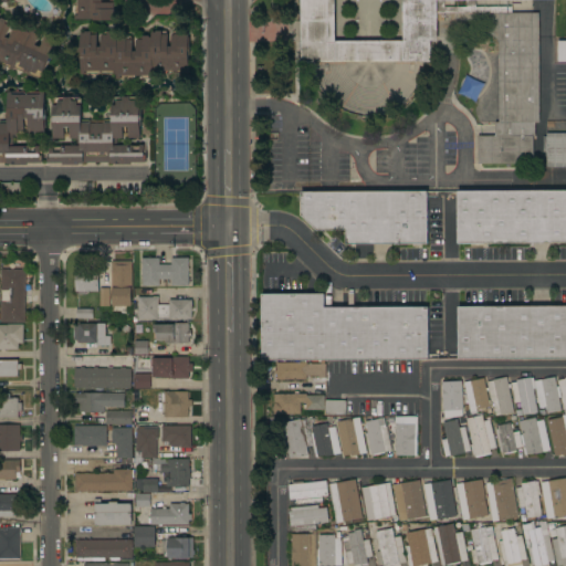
[(75,0),(113,0),(113,3),(116,4),(116,9),(117,9),(117,20),(92,21),(92,19),(75,19),(75,0)]
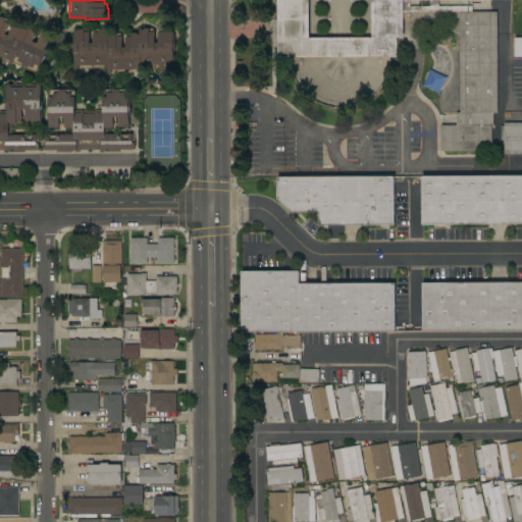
[(437,0),(437,6),(471,6),(471,12),(497,12),(497,113),(492,113),(492,125),(491,125),(491,151),(440,151),(440,125),(456,125),(456,112),(459,112),(459,12),(403,12),(403,38),(397,38),(397,57),(389,57),(389,56),(277,57),(276,0),(437,0)]
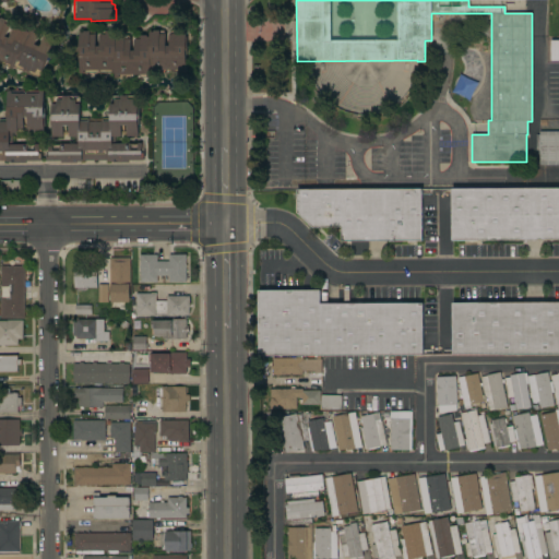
[(0,62),(0,14),(2,15),(1,18),(9,21),(10,24),(10,25),(6,36),(10,38),(14,27),(20,30),(22,24),(38,32),(39,33),(38,34),(39,34),(35,44),(40,46),(44,37),(56,42),(44,70),(42,69),(38,76),(36,76),(13,67),(12,68),(0,62)]
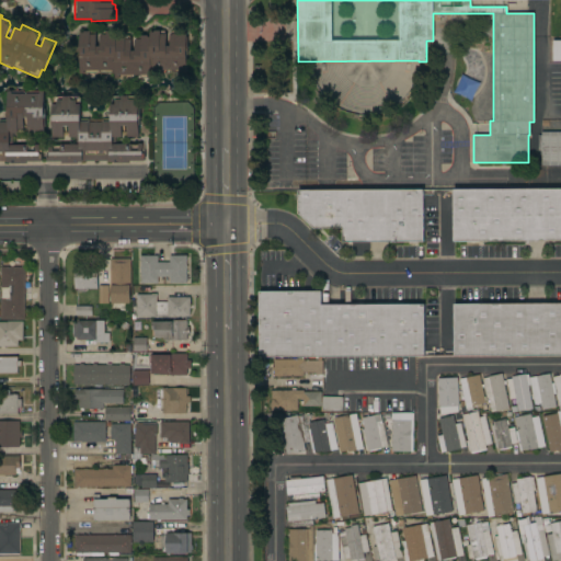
[(153,72),(153,78),(116,78),(116,73),(80,73),(80,31),(93,31),(95,34),(96,47),(100,46),(100,34),(102,32),(124,31),(130,37),(130,39),(132,50),(136,50),(135,39),(137,36),(150,36),(150,32),(164,32),(165,33),(165,34),(167,46),(171,46),(170,34),(173,31),(187,31),(187,71),(183,71),(183,72),(153,72)]
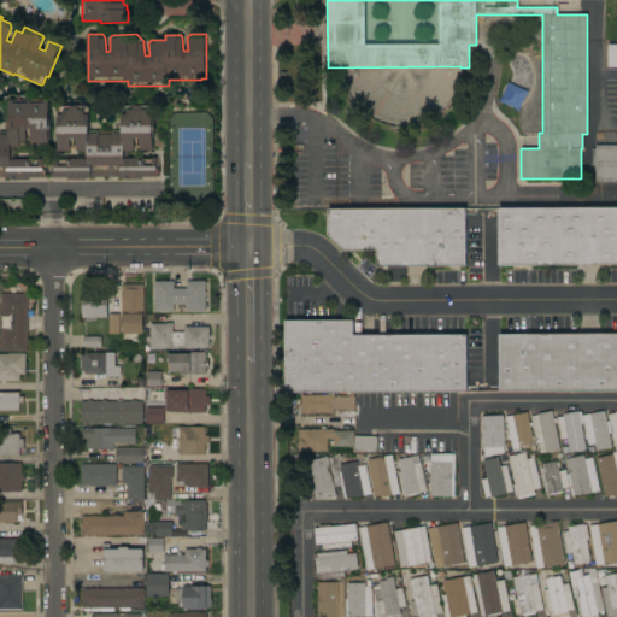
[(606,66),(616,66),(616,43),(606,43),(606,66)]
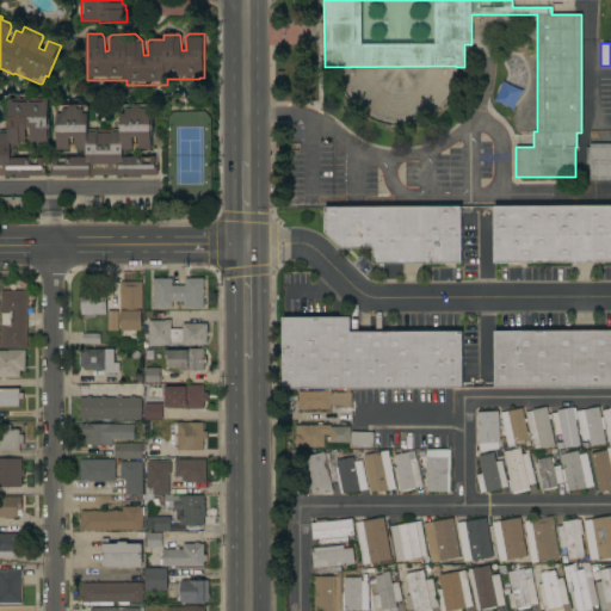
[(29,176),(29,178),(11,178),(11,177),(6,177),(6,176),(0,176),(0,133),(8,133),(8,99),(48,99),(48,124),(49,124),(49,139),(48,139),(48,144),(32,144),(30,142),(30,129),(25,129),(26,141),(23,144),(10,146),(10,158),(44,158),(44,168),(44,176),(29,176)]
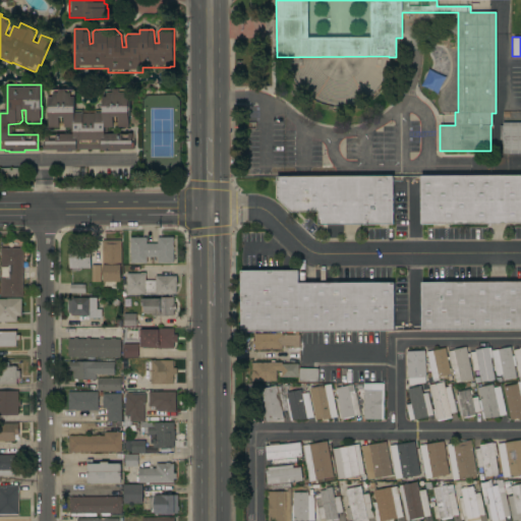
[(57,150),(43,150),(43,143),(46,143),(46,134),(73,133),(73,127),(64,127),(64,117),(59,117),(59,127),(49,127),(49,90),(72,90),(74,92),(73,110),(103,110),(103,100),(103,91),(105,90),(112,90),(112,89),(119,89),(119,90),(129,90),(129,116),(128,116),(128,126),(113,126),(113,127),(104,127),(104,133),(121,133),(121,134),(132,134),(131,142),(134,142),(134,150),(120,150),(120,152),(105,152),(105,151),(102,151),(102,150),(76,150),(76,151),(72,151),(72,152),(57,152),(57,150)]
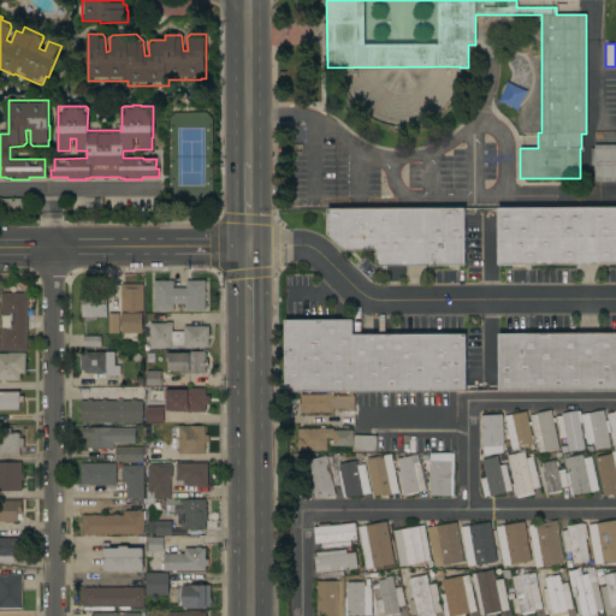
[(615,182),(594,182),(593,146),(615,144),(615,182)]
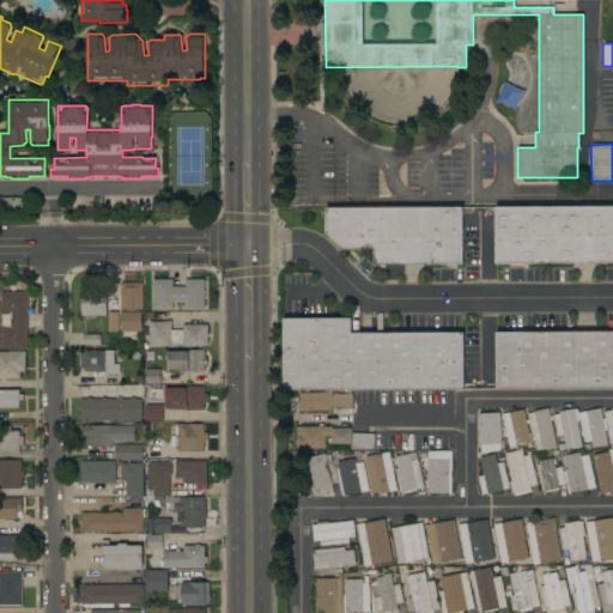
[(0,198),(23,198),(23,211),(0,211),(0,198)]
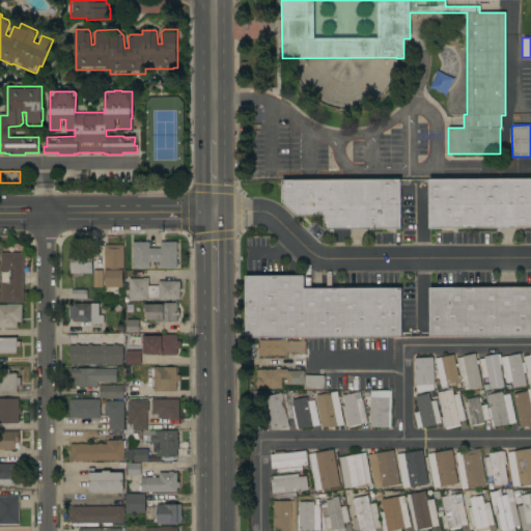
[(282,180),(400,179),(400,228),(325,229),(325,216),(296,216),(282,201),(282,180)]
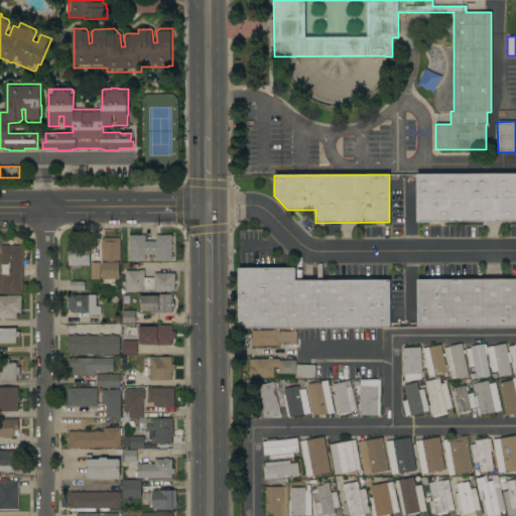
[(515,222),(417,222),(416,174),(515,174),(515,222)]
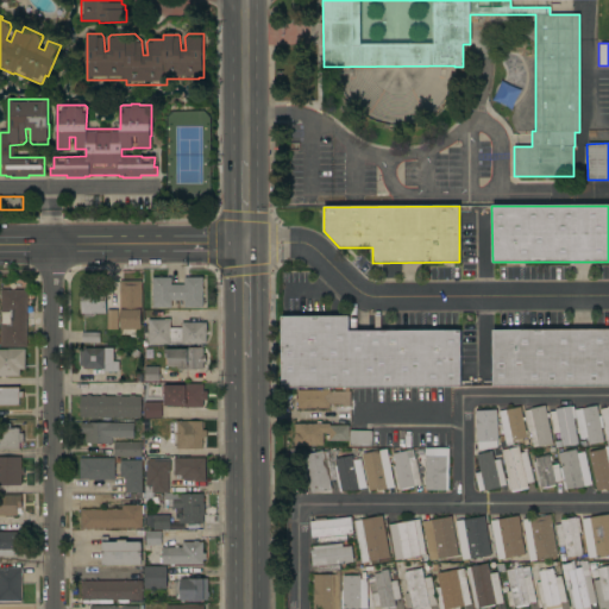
[(202,308),(183,308),(183,301),(170,301),(170,308),(152,308),(152,292),(151,292),(151,289),(152,289),(152,277),(170,277),(170,284),(184,284),(183,277),(202,277),(202,308)]
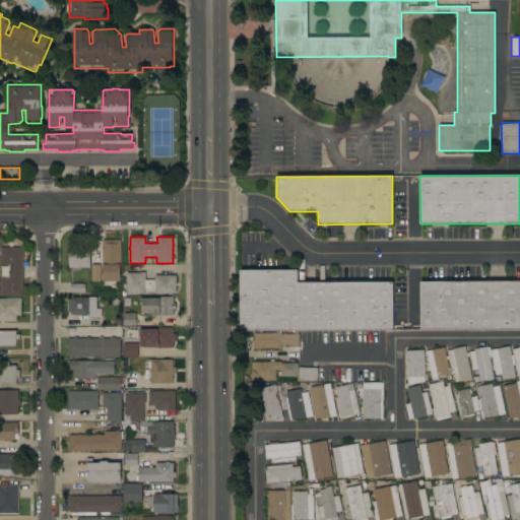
[(121,266),(120,266),(120,281),(103,282),(103,267),(102,267),(102,241),(120,240),(121,266)]
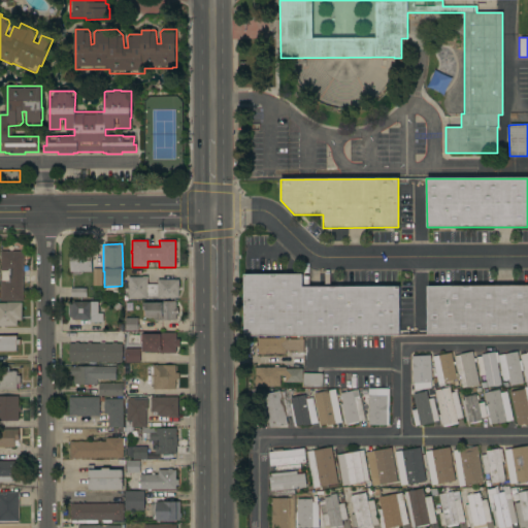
[(69,248),(91,248),(91,271),(78,272),(78,274),(70,274),(70,271),(69,271),(69,248)]
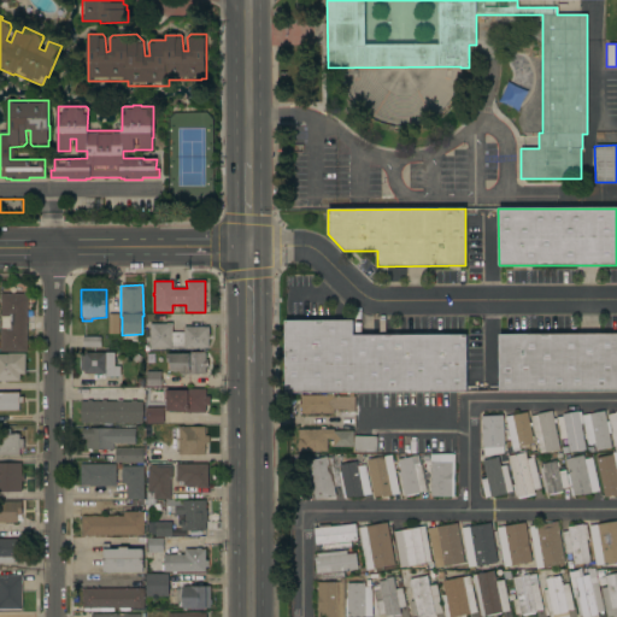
[(27,352),(0,352),(0,294),(27,294),(27,352)]
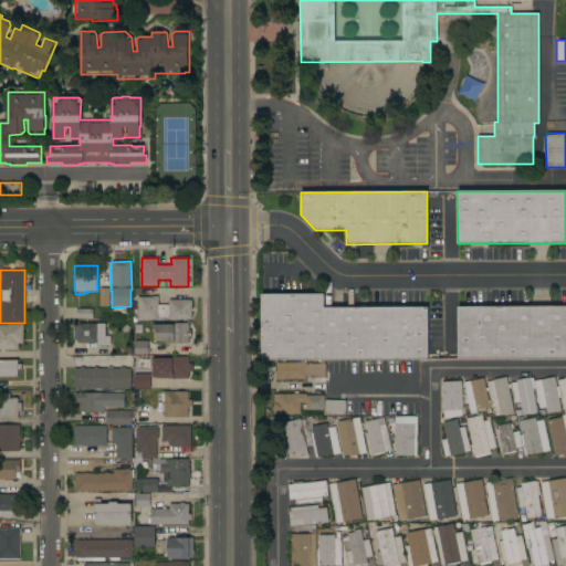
[(108,306),(100,306),(98,289),(108,289),(108,306)]
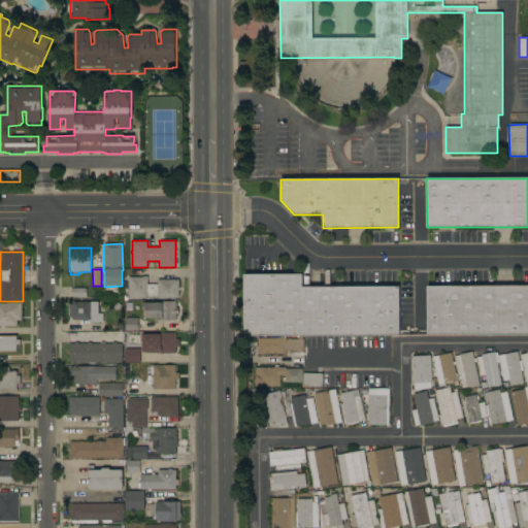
[(244,336),(243,274),(302,274),(302,287),(399,287),(399,335),(244,336)]
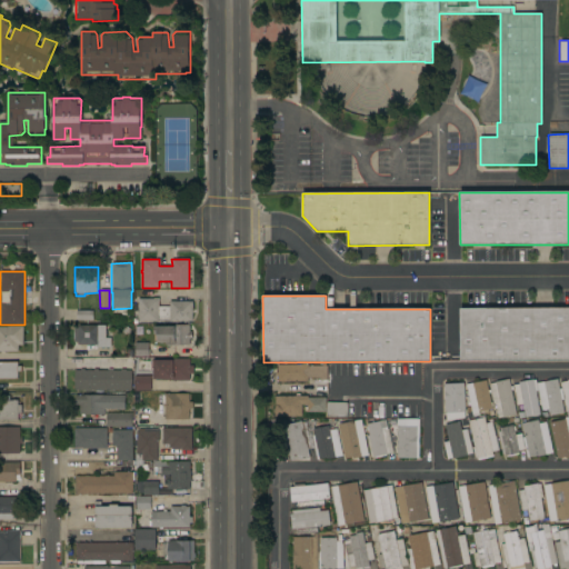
[(192,301),(192,312),(192,321),(169,321),(138,321),(138,299),(153,299),(153,298),(158,298),(158,307),(169,307),(169,301),(192,301)]
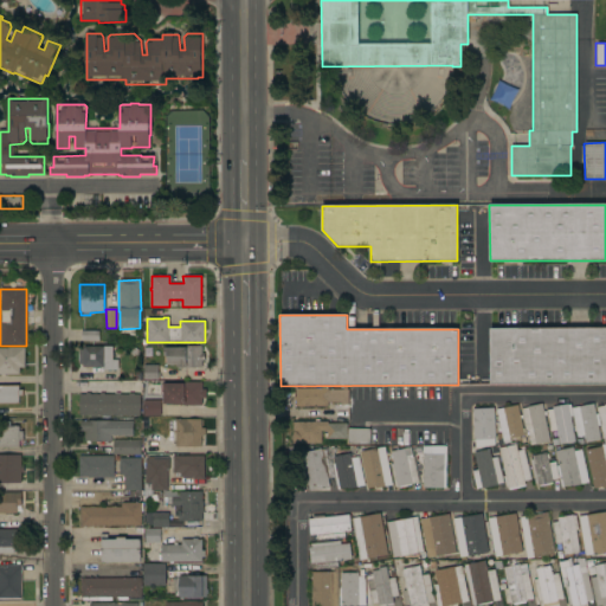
[(605,384),(490,385),(490,329),(605,328),(605,384)]
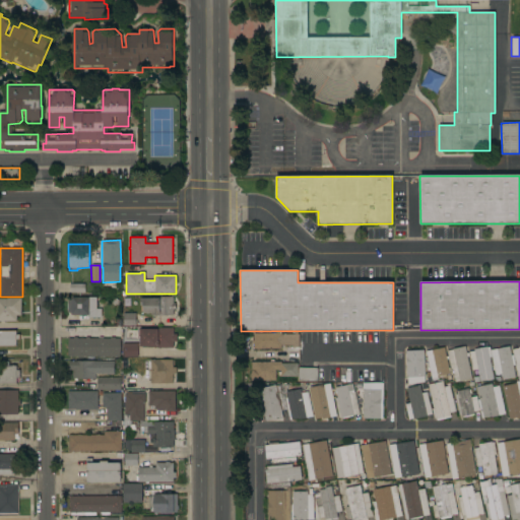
[(80,283),(80,282),(83,282),(83,283),(84,283),(84,293),(69,293),(69,283),(80,283)]
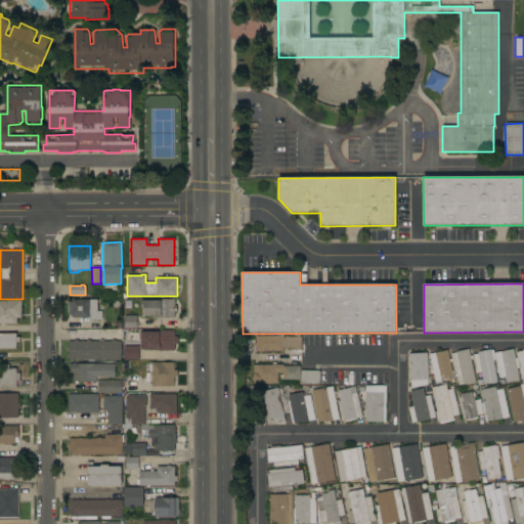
[(156,299),(174,300),(174,305),(176,305),(176,311),(174,311),(174,317),(153,317),(153,315),(150,315),(150,316),(146,316),(146,315),(144,315),(144,314),(141,314),(141,300),(156,301),(156,299)]
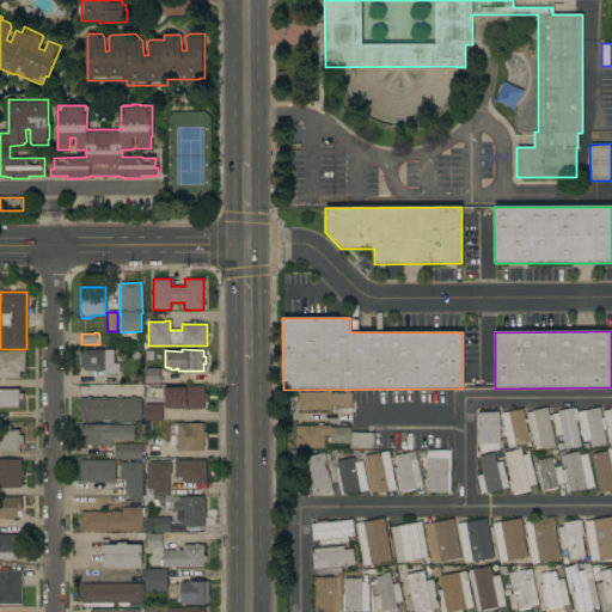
[(0,378),(0,352),(8,352),(8,350),(24,350),(25,371),(19,371),(19,378),(0,378)]
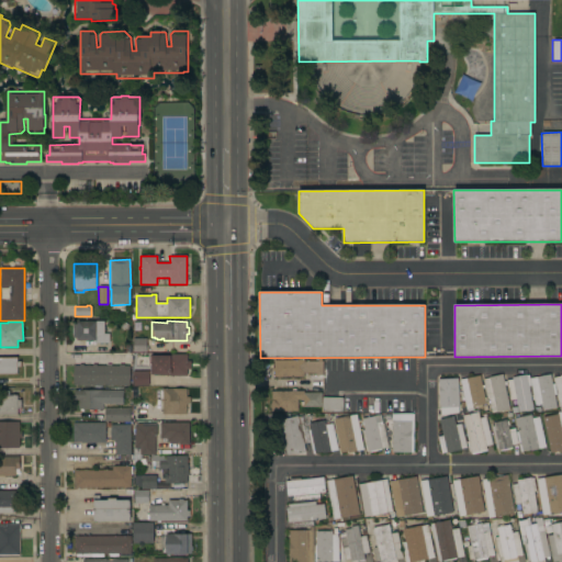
[(103,322),(103,334),(109,334),(109,343),(94,343),(94,340),(77,340),(77,337),(72,337),(72,324),(77,324),(77,322),(103,322)]
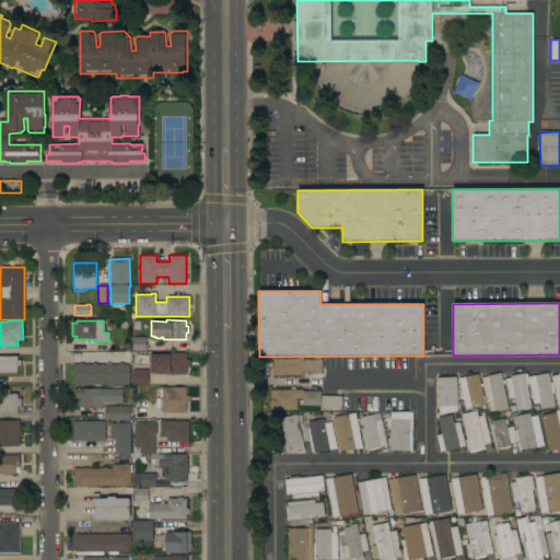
[(132,350),(132,337),(146,337),(146,350),(132,350)]
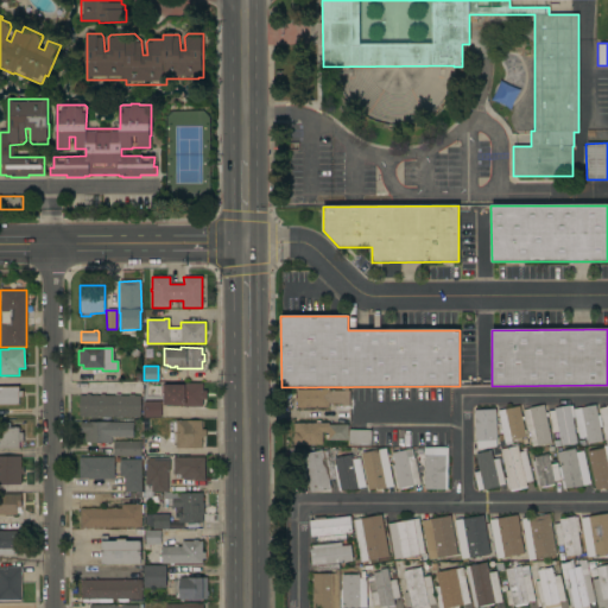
[(202,384),(202,391),(207,391),(207,399),(202,399),(202,407),(183,407),(183,405),(164,405),(164,393),(162,393),(162,386),(164,386),(164,385),(172,385),(172,384),(185,384),(202,384)]
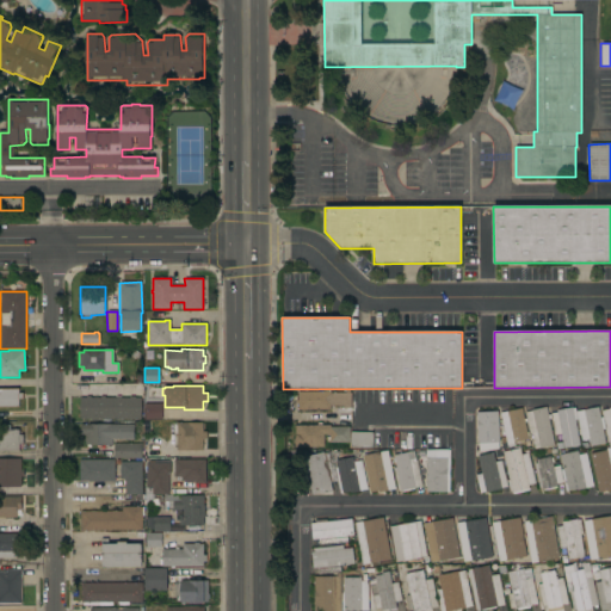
[(0,407),(0,389),(19,389),(19,393),(23,393),(23,399),(19,399),(19,407),(0,407)]
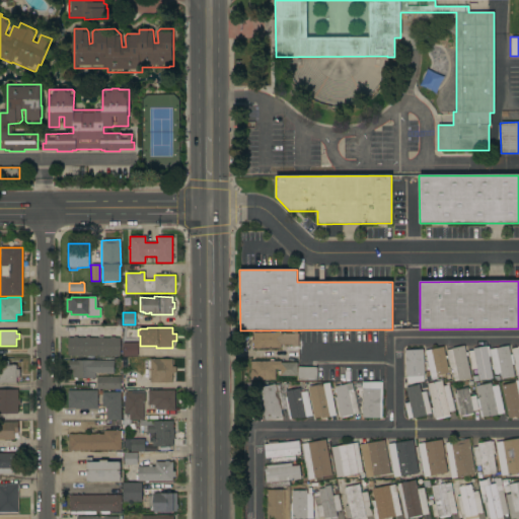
[(253,348),(253,343),(251,343),(251,340),(253,340),(253,332),(281,331),(281,334),(298,334),(298,347),(291,347),(291,345),(284,345),(284,347),(281,347),(281,348),(253,348)]
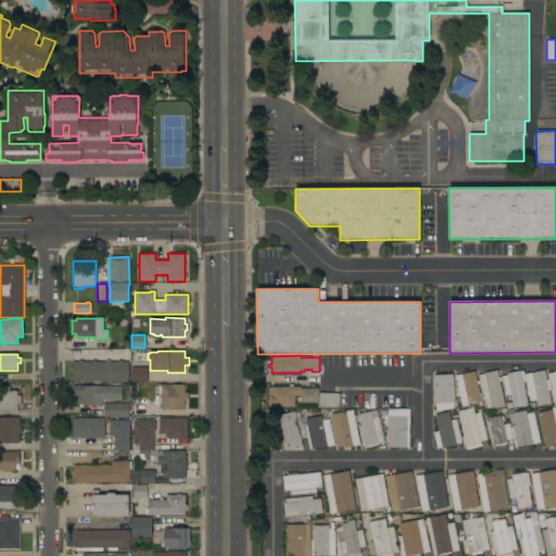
[(73,381),(73,362),(78,362),(78,361),(83,361),(83,362),(91,362),(91,361),(96,361),(96,362),(105,362),(105,361),(109,361),(109,362),(117,362),(117,361),(122,361),(122,362),(127,362),(128,381),(73,381)]
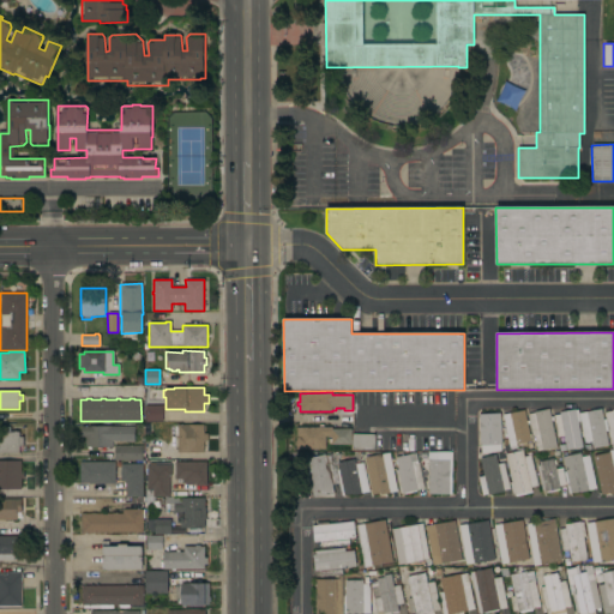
[(145,422),(145,405),(162,405),(162,421),(145,422)]
